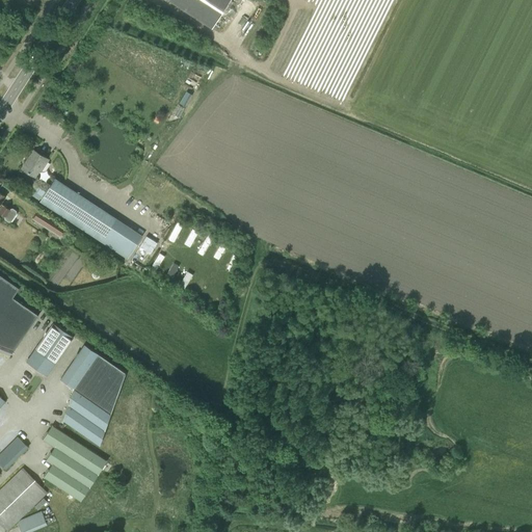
[(230,0),(166,0),(212,29),(230,0)]
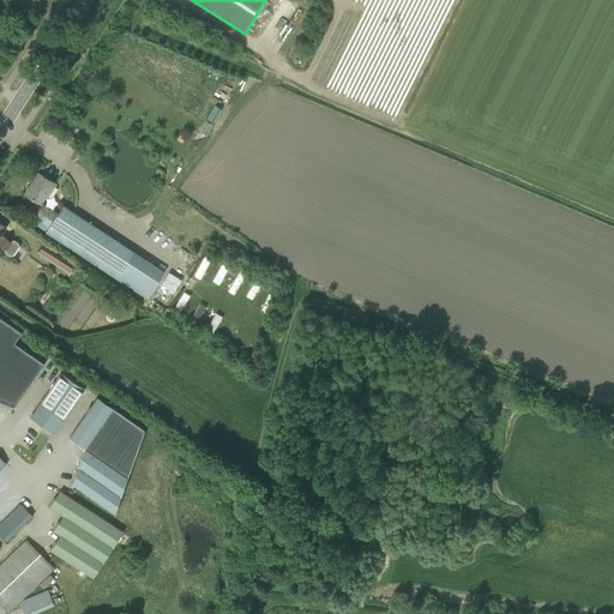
[(46,198),(55,184),(38,173),(25,193),(40,203),(43,197),(46,198)]
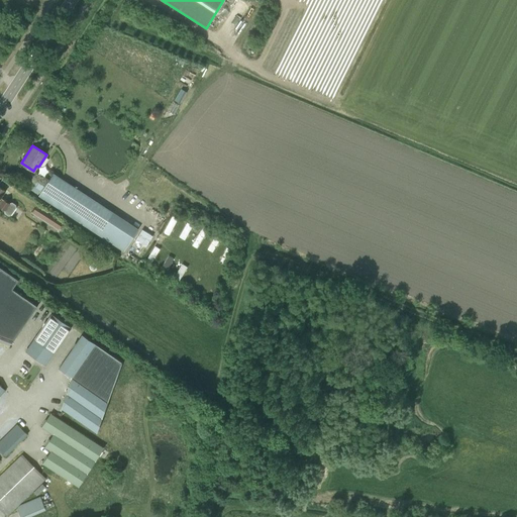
[(138,230),(53,174),(48,181),(36,173),(30,183),(41,191),(39,195),(124,250),(138,230)]
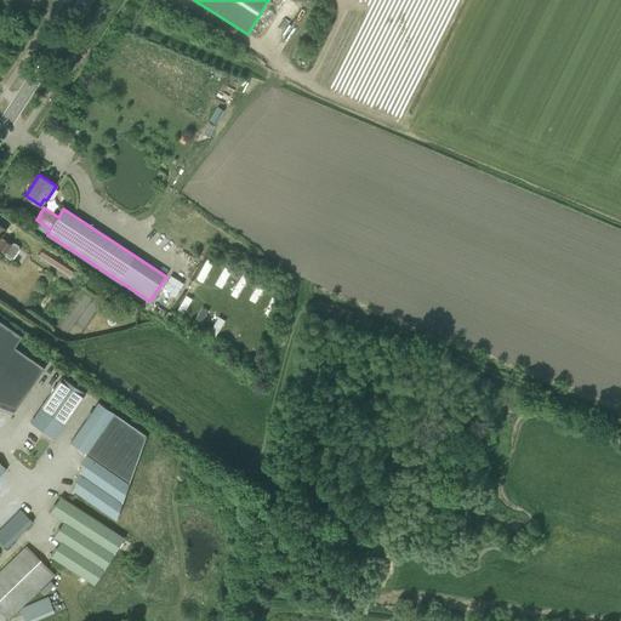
[(0,238),(0,234),(5,228),(0,224),(0,250),(4,254),(5,252),(5,256),(10,260),(13,258),(20,249),(20,246),(15,243),(9,244),(0,238)]
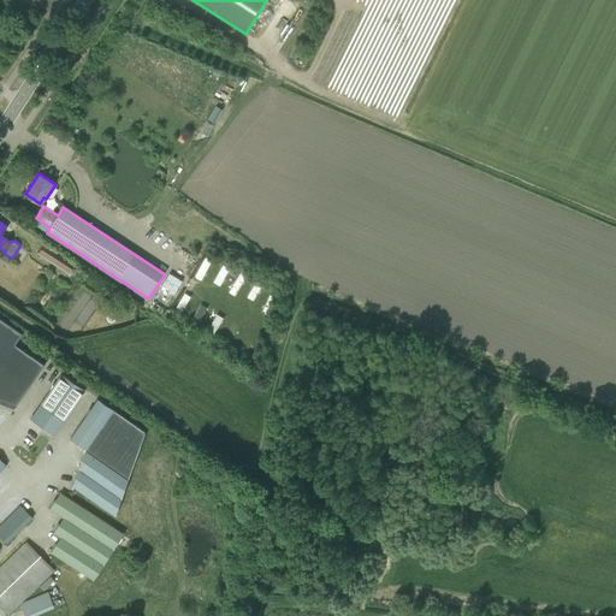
[(76,264),(45,243),(39,254),(70,273),(76,264)]
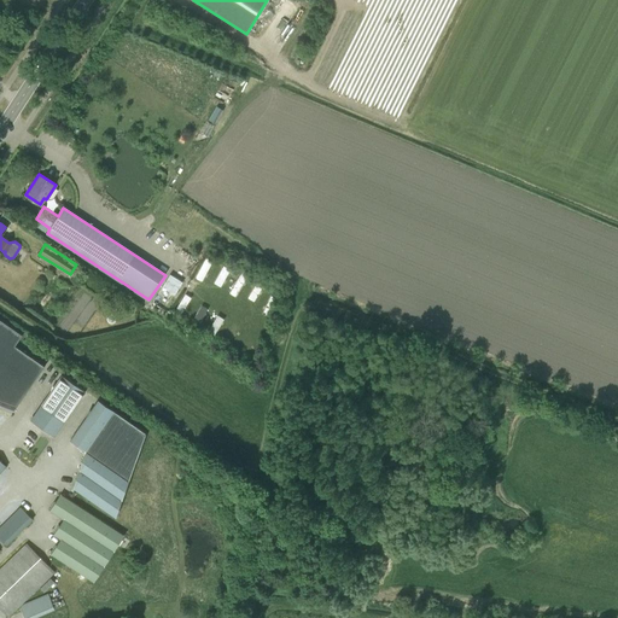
[(194,277),(204,281),(214,261),(204,256),(194,277)]
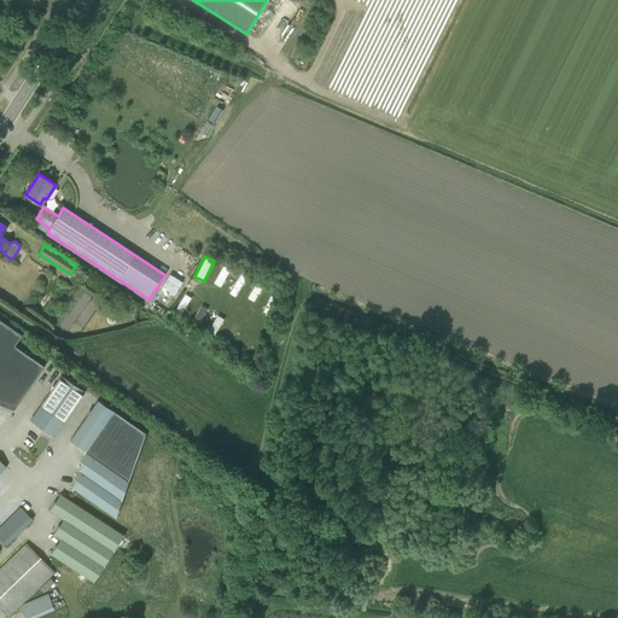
[(214,281),(222,286),(232,268),(223,264),(214,281)]
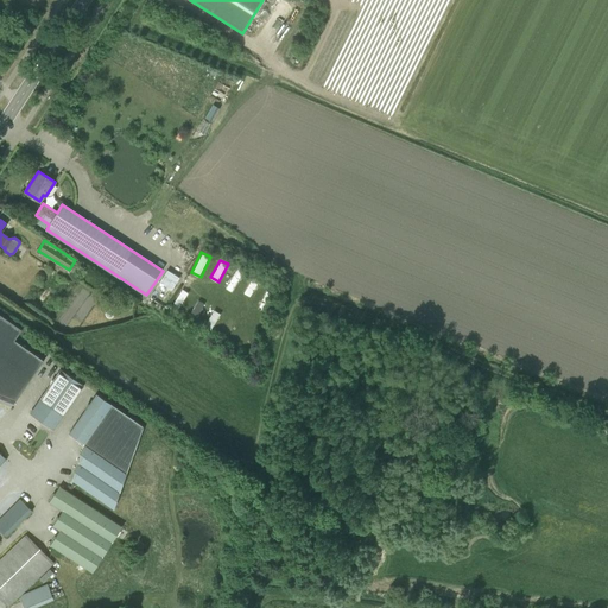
[(236,265),(226,289),(234,292),(245,268),(236,265)]
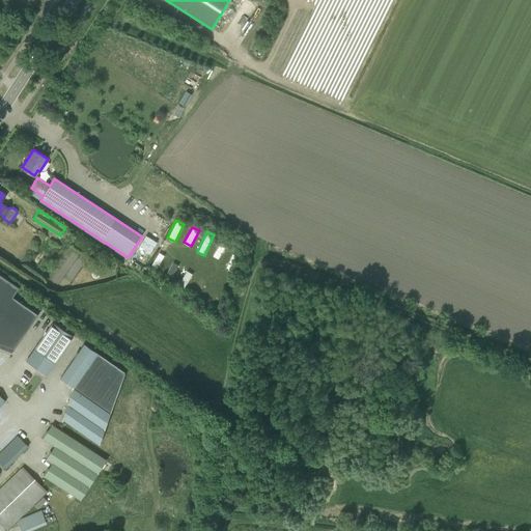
[(220,240),(213,255),(220,258),(227,243),(220,240)]
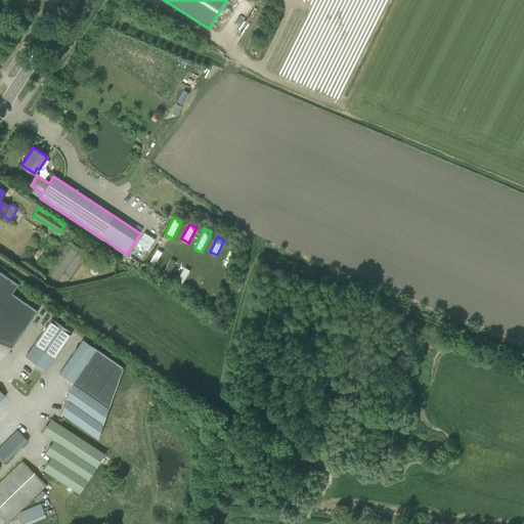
[(158,249),(148,263),(155,266),(164,252),(158,249)]
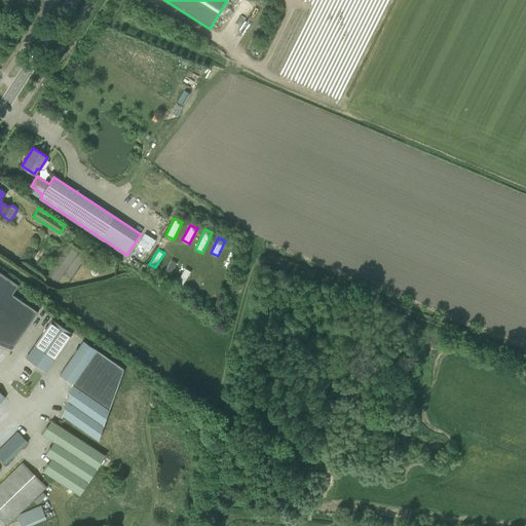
[(230,251),(223,266),(230,268),(236,253),(230,251)]
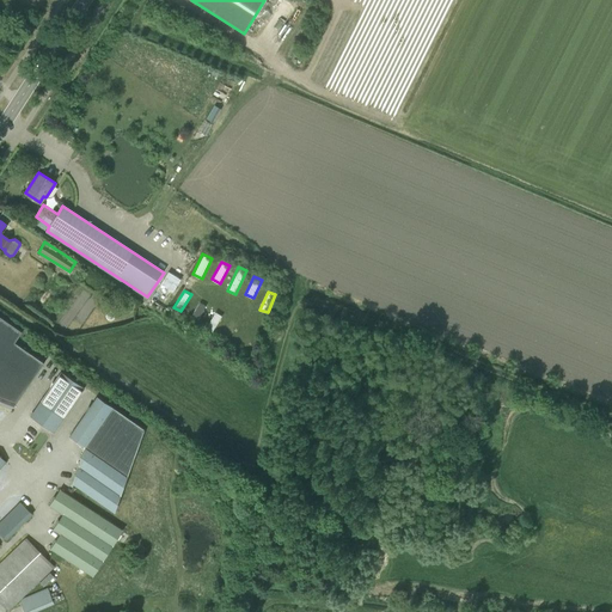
[(191,316),(199,319),(207,305),(199,301),(191,316)]
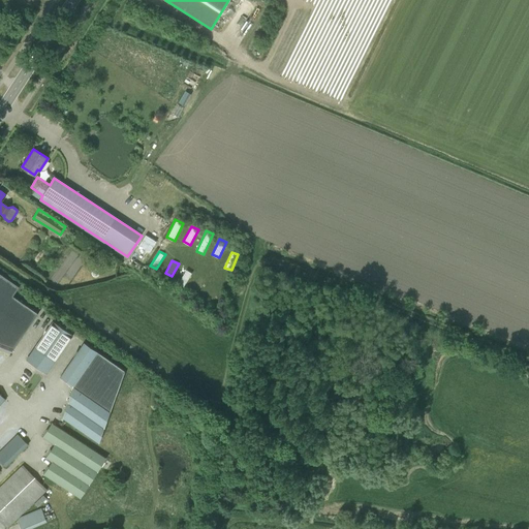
[(186,269),(179,283),(185,286),(192,272),(186,269)]
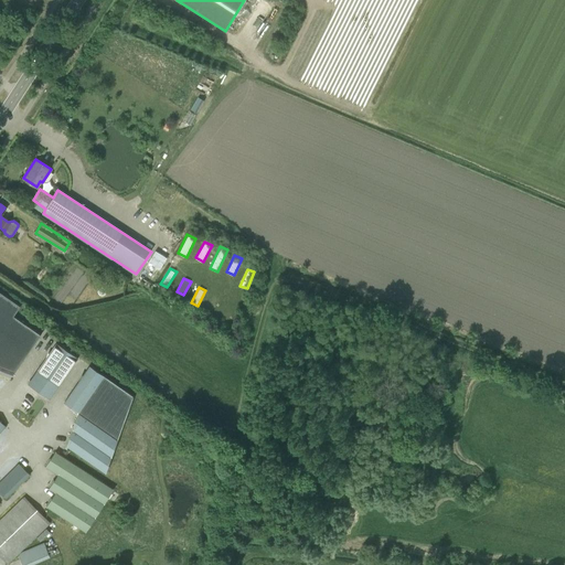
[(0,368),(13,373),(12,374),(13,375),(41,336),(13,316),(20,307),(0,291),(0,368)]
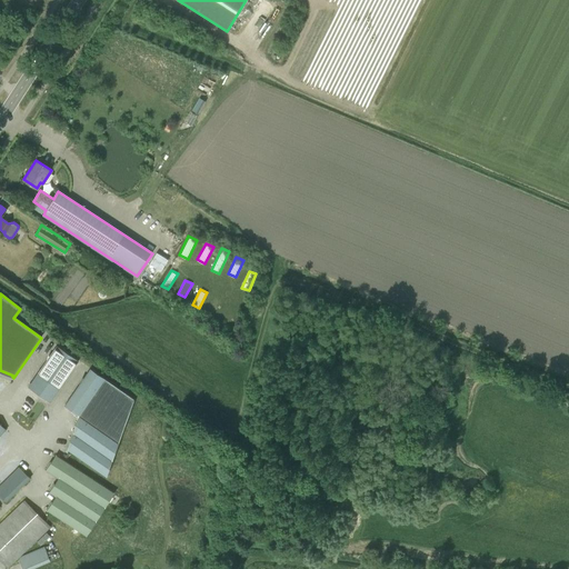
[(205,315),(212,319),(222,302),(215,297),(205,315)]
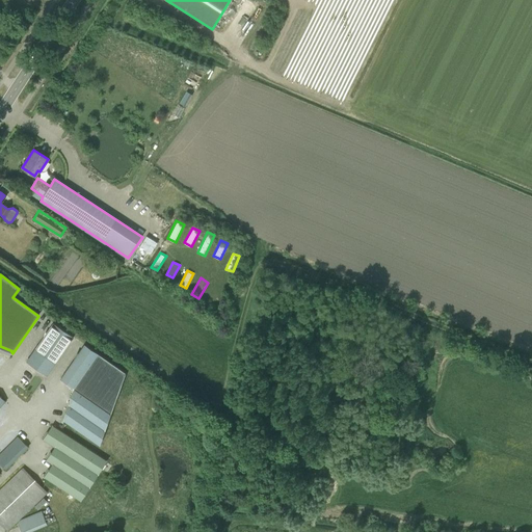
[(206,302),(212,307),(219,293),(213,289),(206,302)]
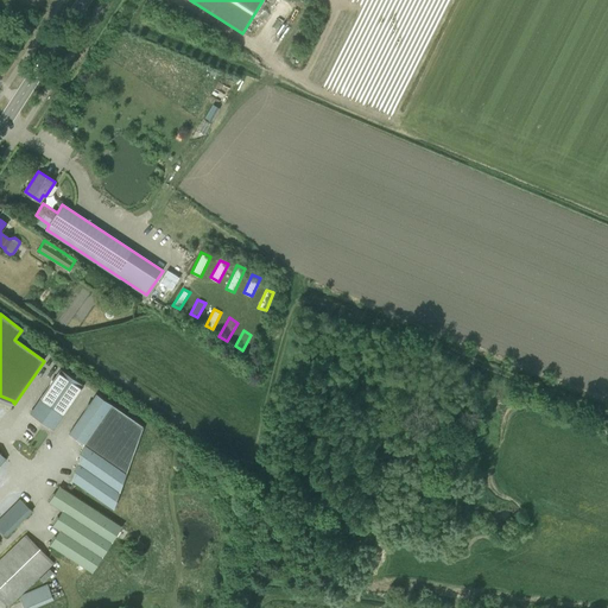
[(54,429),(83,385),(61,369),(30,412),(54,429)]
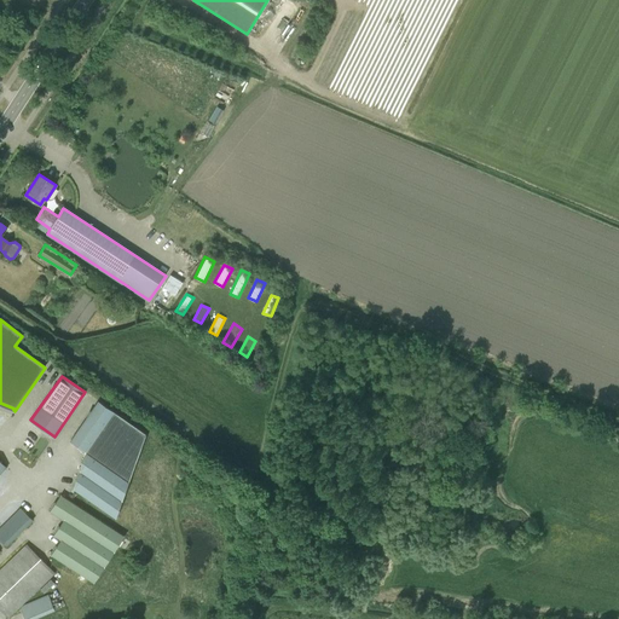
[(74,489),(115,518),(146,434),(98,401),(70,440),(87,452),(74,489)]
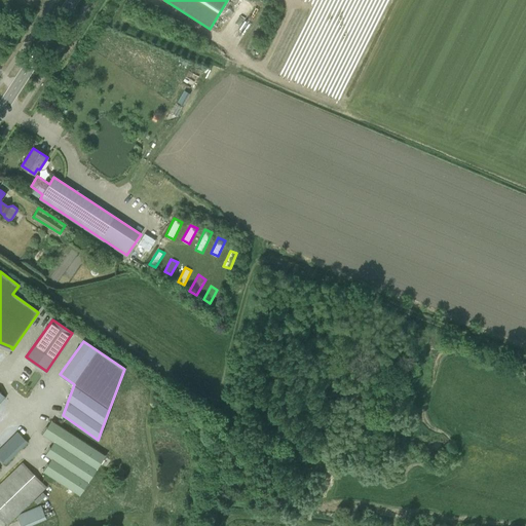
[(79,495),(106,455),(51,420),(42,435),(53,442),(45,455),(51,459),(43,472),(79,495)]
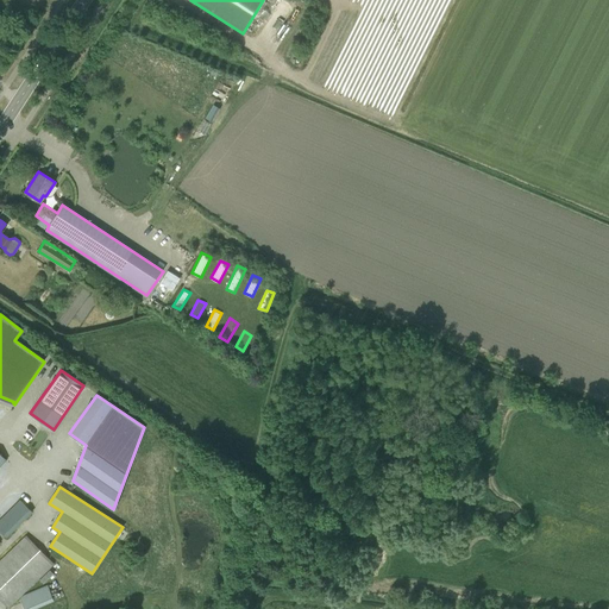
[(0,518),(0,529),(7,538),(32,513),(19,500),(0,518)]
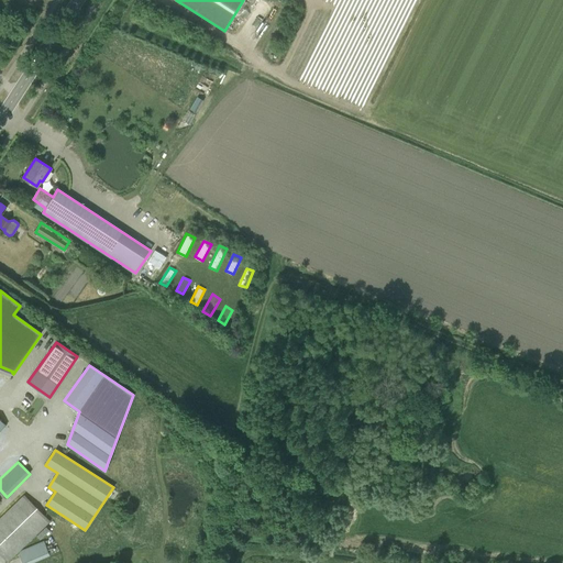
[(0,518),(0,553),(7,561),(48,520),(23,495),(0,518)]
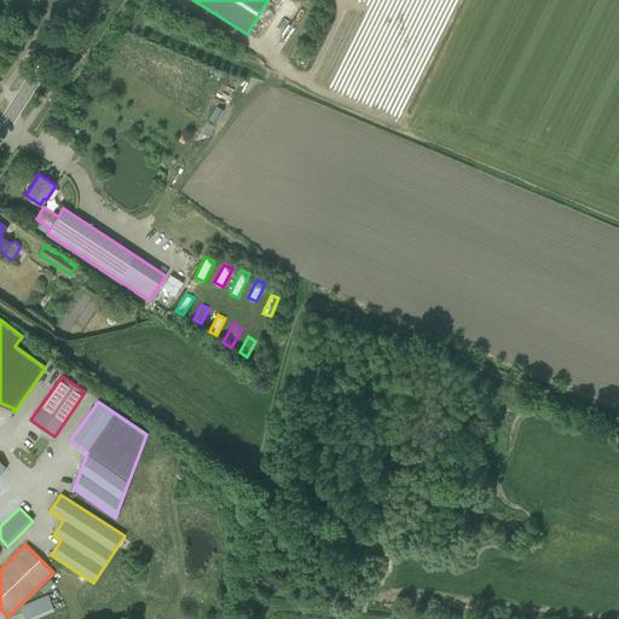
[(21,607),(24,618),(32,618),(53,611),(48,596),(21,607)]
